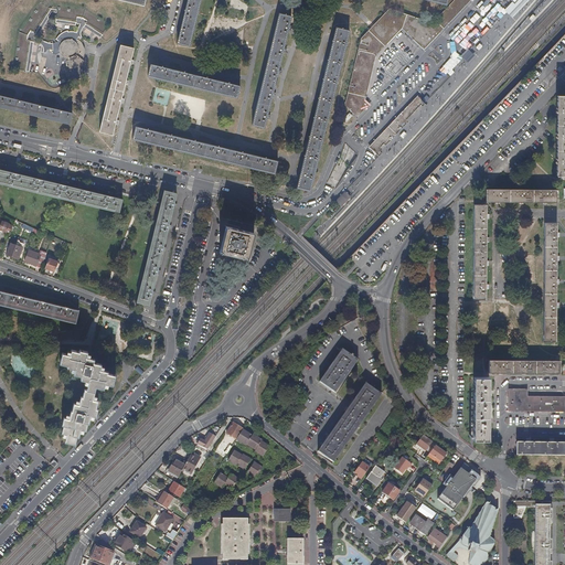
[(189,46),(200,0),(187,0),(185,8),(184,12),(180,30),(180,34),(178,43),(189,46)]
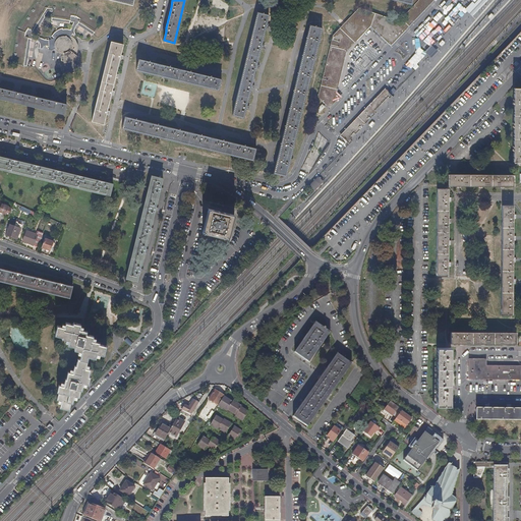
[(392,46),(435,0),(413,0),(413,4),(407,3),(406,6),(410,7),(411,8),(399,21),(358,7),(343,23),(332,36),(319,98),(330,108),(336,101),(338,103),(342,98),(337,92),(347,51),(370,26),(392,46)]
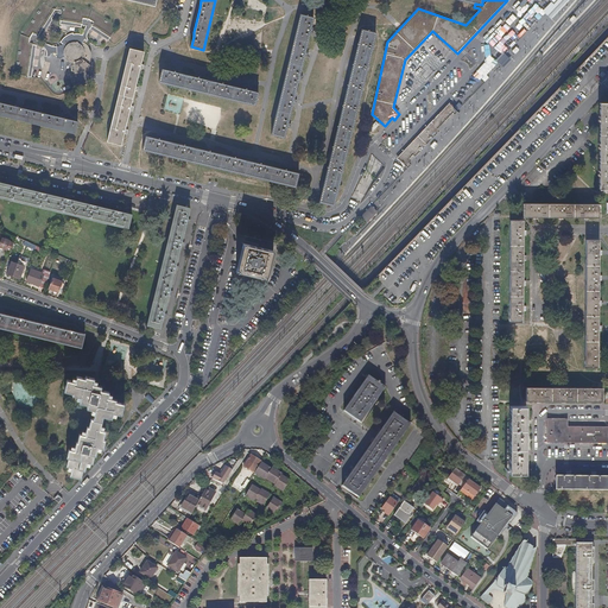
[(551,2),(543,11),(544,13),(548,16),(551,19),(569,0),(557,0),(555,4),(553,5),(551,2)]
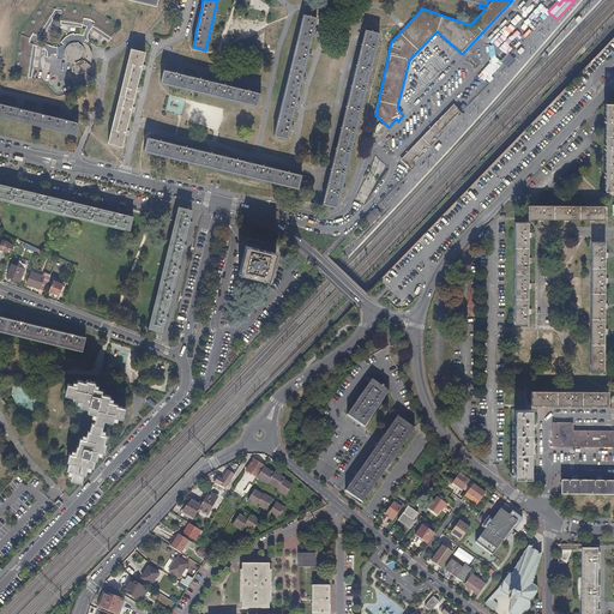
[(13,77),(31,79),(36,46),(29,44),(30,38),(34,34),(38,36),(42,37),(56,13),(62,14),(60,24),(83,26),(83,25),(84,18),(90,19),(95,23),(91,29),(110,41),(120,26),(94,8),(42,2),(19,34),(13,77)]
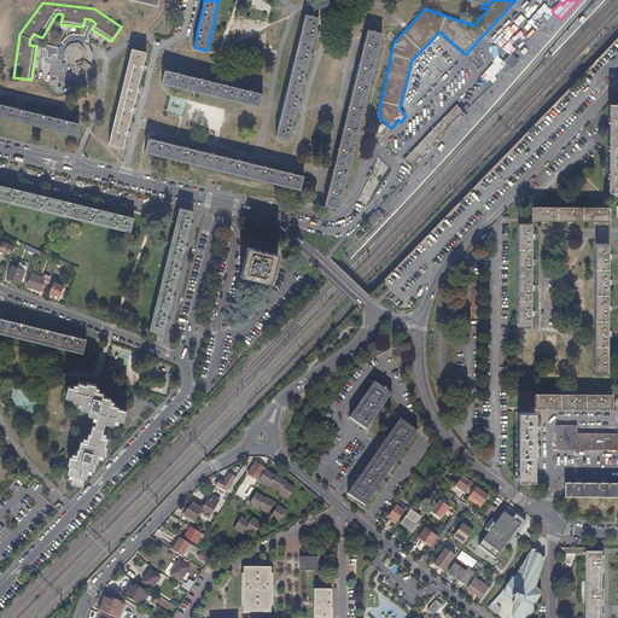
[(298,99),(303,81),(304,76),(309,57),(310,51),(315,33),(316,28),(319,18),(305,15),(275,136),(289,140),(291,129),(292,123),(297,105),(298,99)]
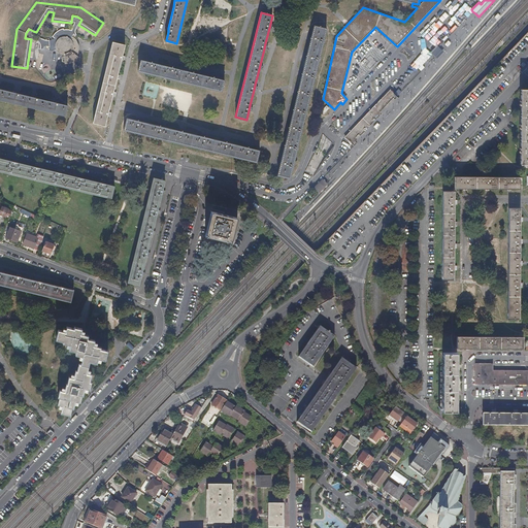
[(72,15),(71,22),(74,23),(71,31),(67,30),(63,30),(64,29),(59,31),(54,35),(53,36),(58,40),(60,38),(62,37),(64,37),(66,37),(68,38),(70,39),(72,36),(73,34),(76,36),(76,35),(75,32),(75,30),(76,27),(78,25),(81,20),(77,17),(72,15)]
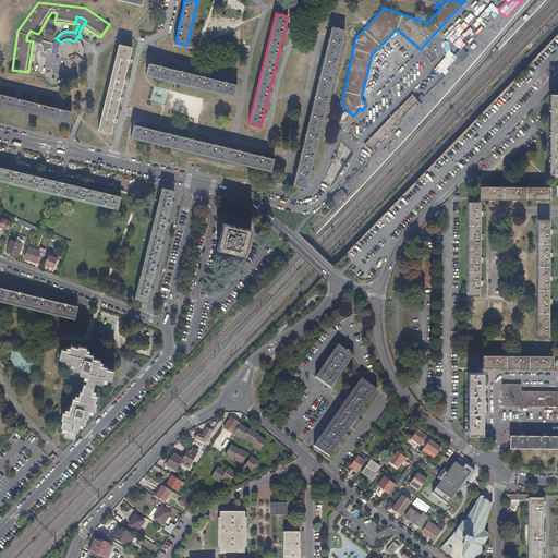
[(306,189),(344,29),(331,26),(329,37),(328,43),(325,56),(323,61),(319,75),(318,81),(315,94),(314,98),(311,112),(310,117),(306,131),(304,136),(301,149),(300,156),(296,169),(295,174),(292,185),(306,189)]
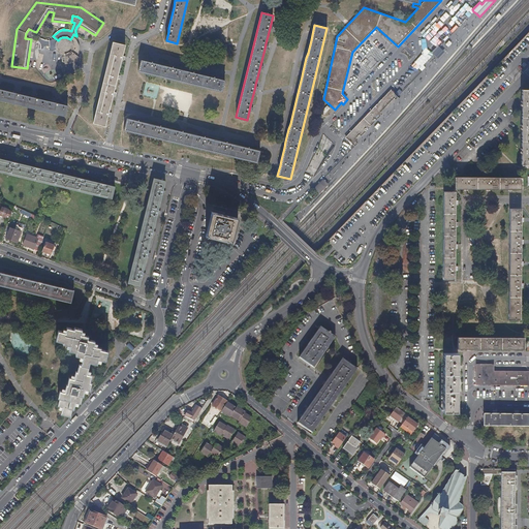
[(76,39),(72,36),(70,39),(68,38),(66,37),(64,37),(62,37),(60,38),(58,40),(57,41),(56,44),(56,49),(57,51),(59,53),(61,54),(63,55),(62,62),(65,62),(65,64),(67,64),(70,64),(73,62),(76,60),(79,57),(78,56),(79,53),(80,50),(80,45),(79,42),(76,39)]
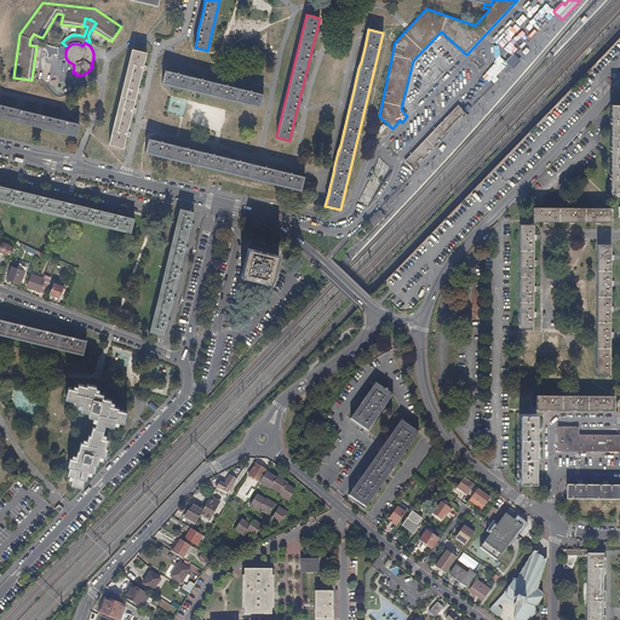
[(132,109),(137,91),(138,86),(143,67),(144,63),(147,52),(132,50),(109,144),(124,148),(126,137),(127,132),(131,114),(132,109)]
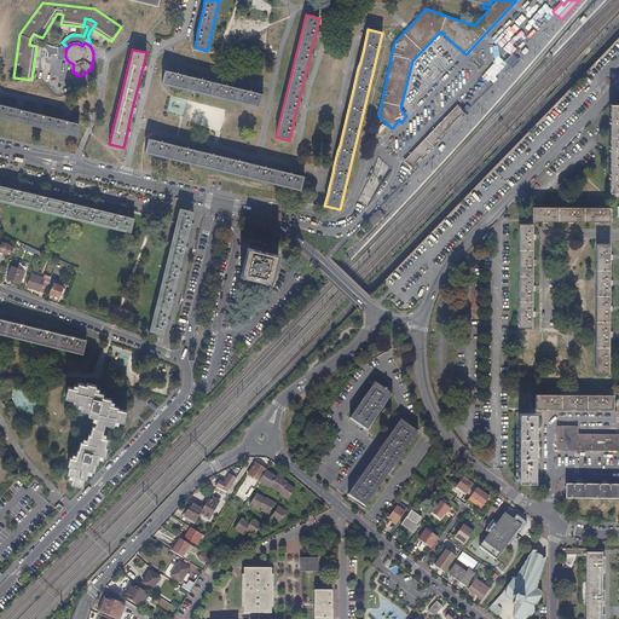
[(433,80),(441,71),(434,65),(427,74),(433,80)]
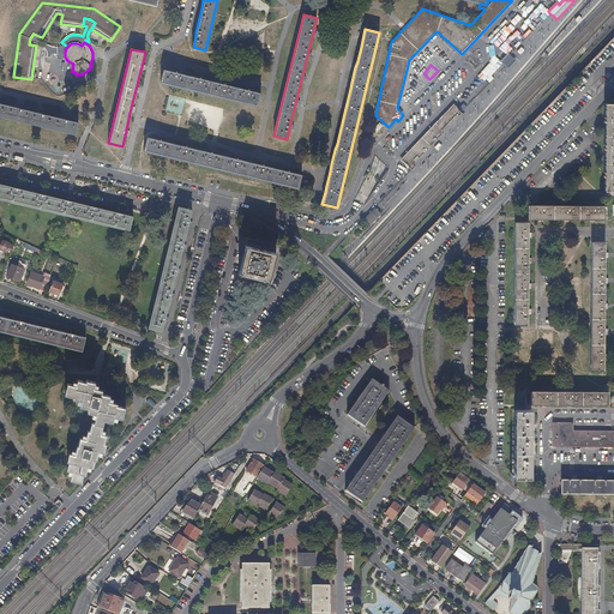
[(246,89),(227,85),(222,84),(202,78),(197,78),(180,73),(175,72),(163,70),(161,83),(257,107),(260,92),(251,90),(246,89)]
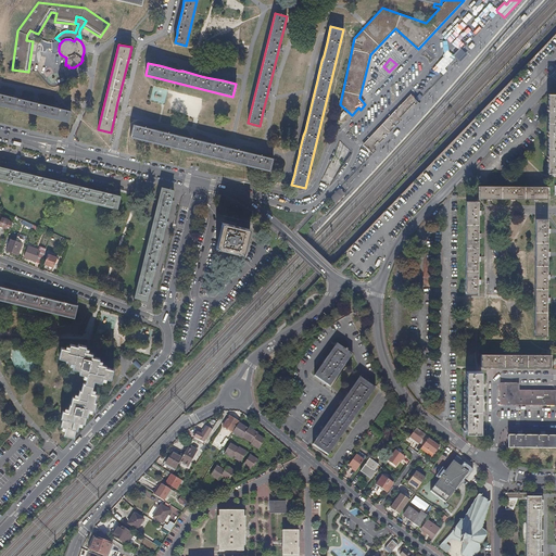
[(58,108),(41,104),(36,103),(21,99),(16,98),(0,93),(0,104),(68,122),(71,111),(63,109),(58,108)]
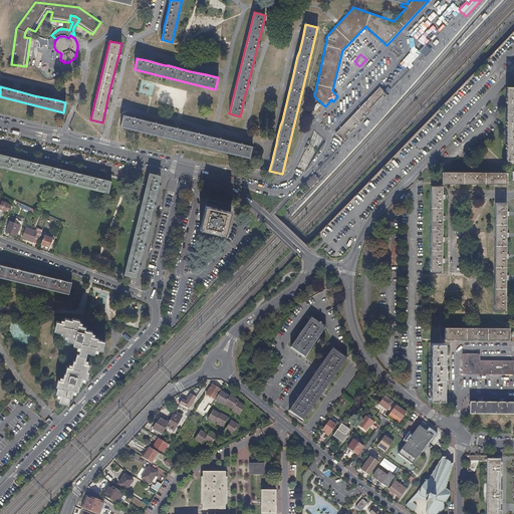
[(252,146),(122,115),(120,126),(249,158),(252,146)]
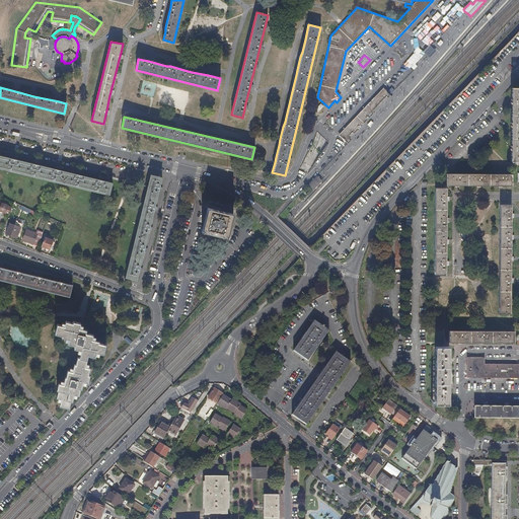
[(76,174),(59,169),(54,168),(36,164),(32,163),(16,159),(11,158),(0,155),(0,167),(109,195),(113,182),(101,180),(97,179),(80,175),(76,174)]
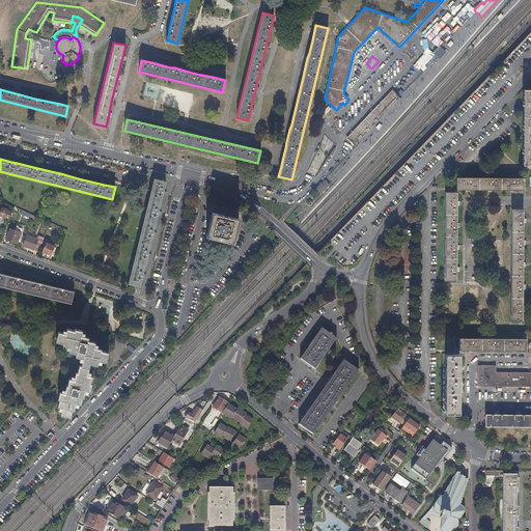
[(523,178),(456,178),(456,190),(523,190),(523,178)]
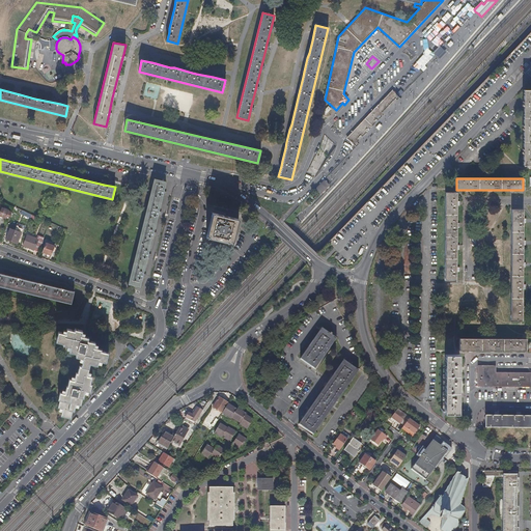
[(325,179),(315,189),(320,194),(330,185),(325,179)]
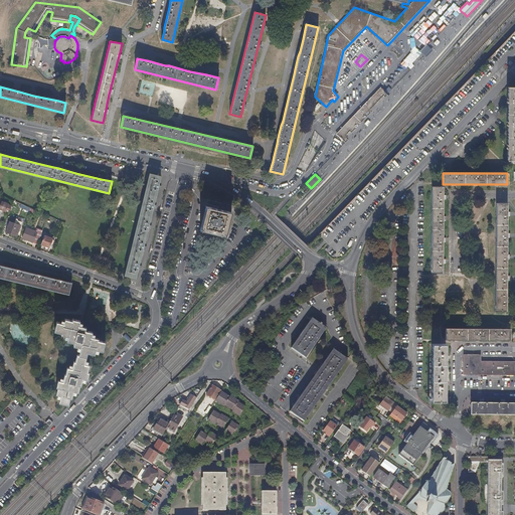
[(443,186),(432,186),(431,272),(442,272),(443,186)]
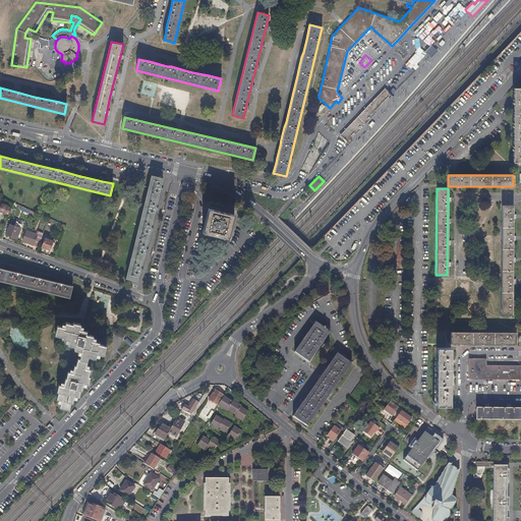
[(8,215),(11,209),(8,208),(8,207),(1,205),(0,208),(0,214),(2,215),(2,214),(5,215),(6,214),(8,215)]
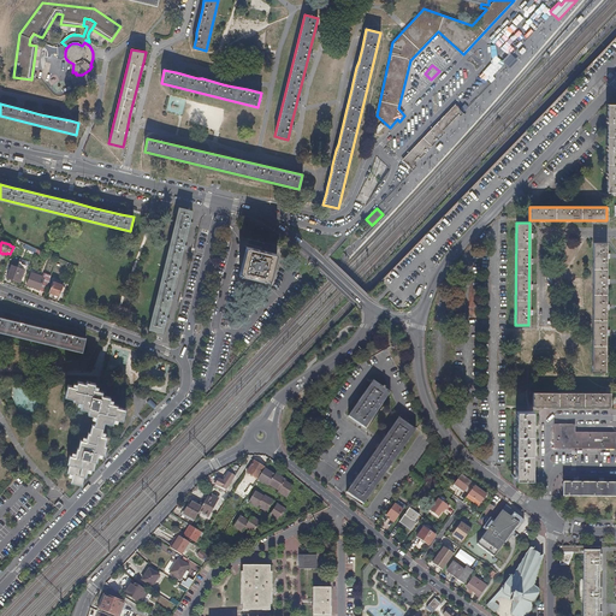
[(606,243),(593,243),(592,371),(605,371),(605,360),(605,356),(605,335),(605,330),(605,309),(605,304),(606,284),(606,279),(606,259),(606,254),(606,243)]
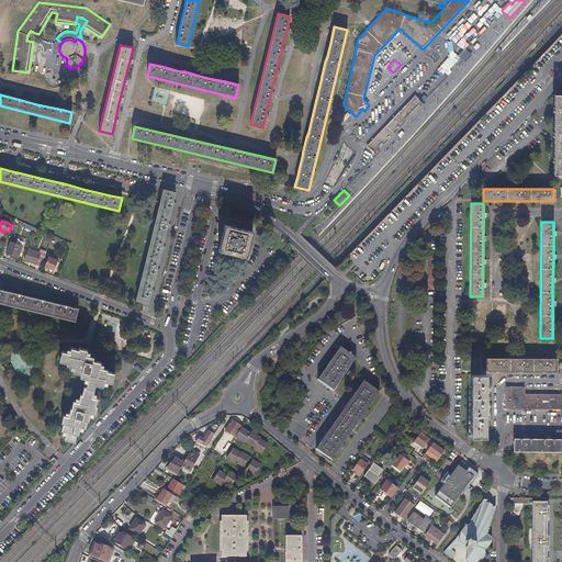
[(246,258),(253,232),(225,225),(218,251),(246,258)]
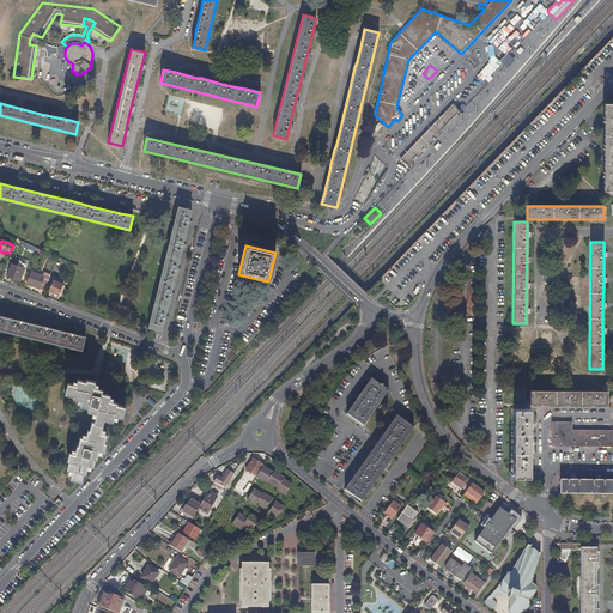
[(19,281),(24,269),(12,265),(7,277),(19,281)]
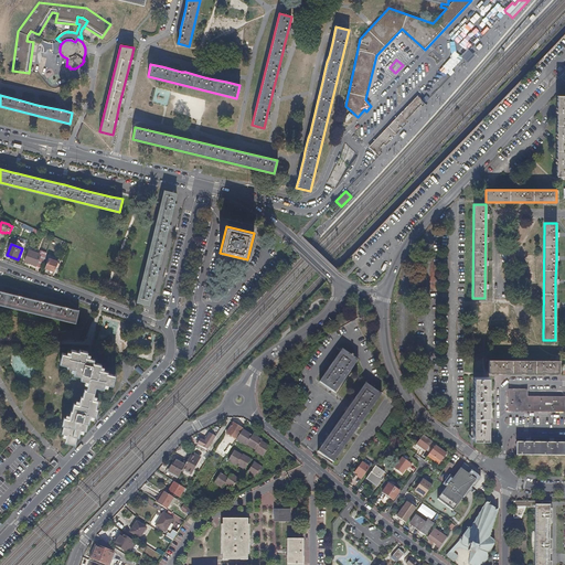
[(41,268),(44,257),(29,251),(24,262),(41,268)]
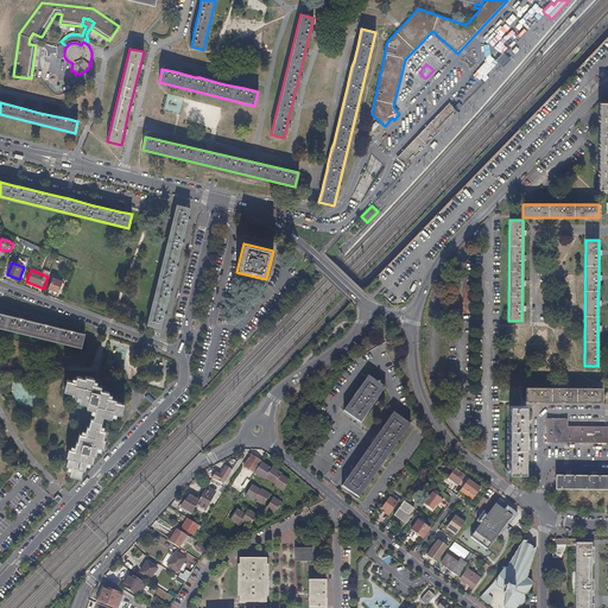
[(58,293),(62,283),(52,278),(48,289),(58,293)]
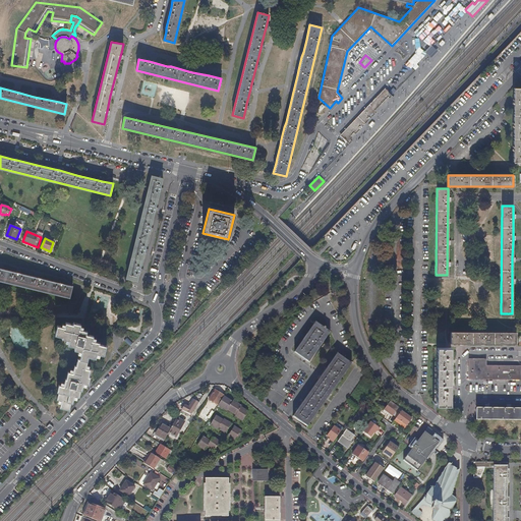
[(38,278),(20,274),(15,272),(0,268),(0,281),(63,296),(63,293),(70,295),(72,286),(64,284),(59,283),(43,279),(38,278)]
